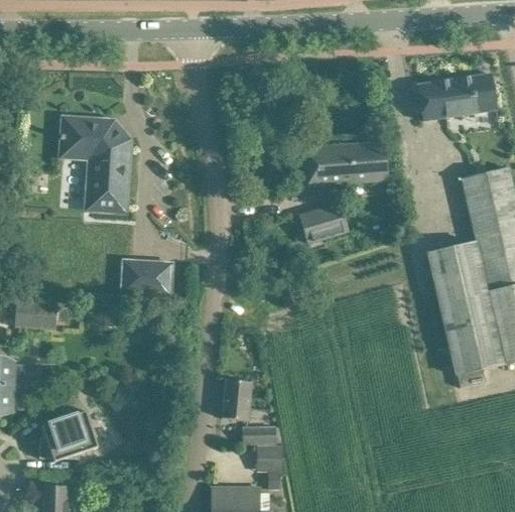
[(423,119),(497,107),(492,72),(417,83),(423,119)]
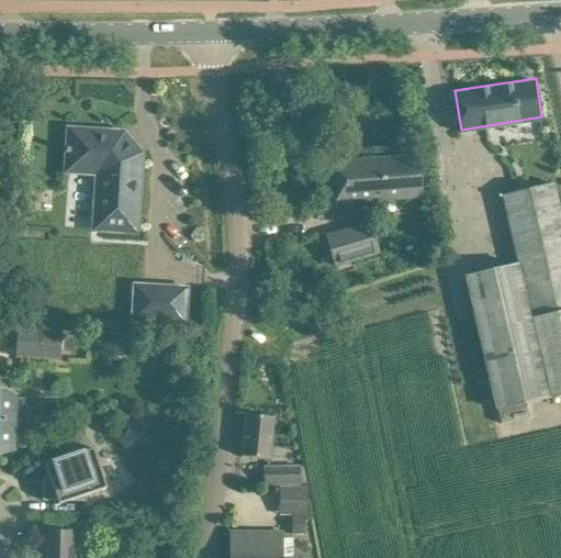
[(100,225),(135,227),(141,152),(142,151),(141,149),(137,152),(122,134),(124,130),(123,130),(123,131),(69,127),(68,145),(66,145),(65,149),(68,149),(67,163),(96,165),(103,174),(100,225)]
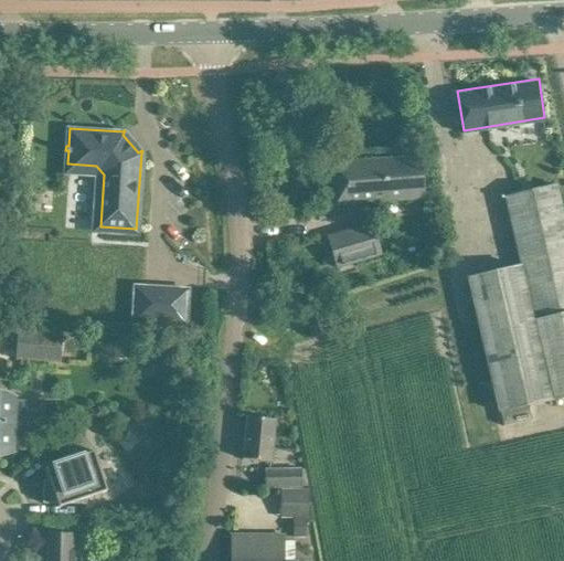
[(336,201),(423,194),(419,154),(330,160),(336,201)]
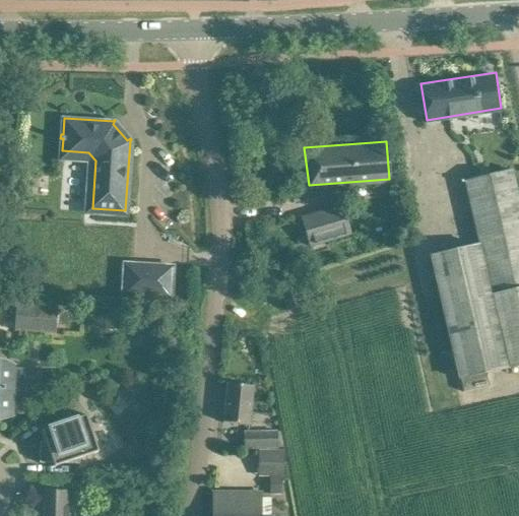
[(479,241),(433,253),(461,376),(464,388),(490,383),(487,370),(518,362),(518,196),(512,167),(476,175),(464,178),(479,241)]
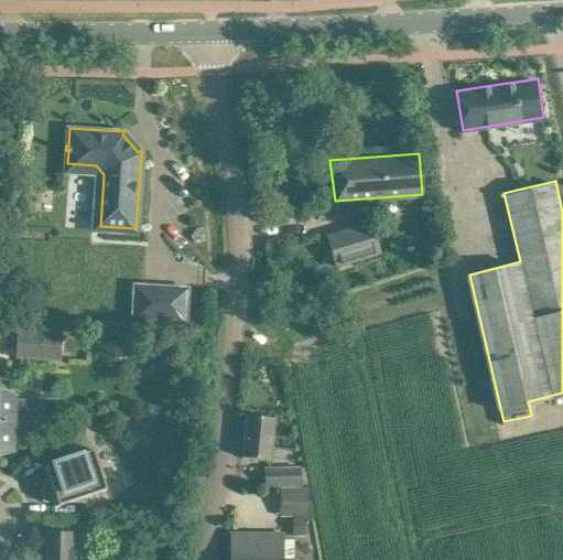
[(337,265),(380,251),(370,219),(327,233),(337,265)]
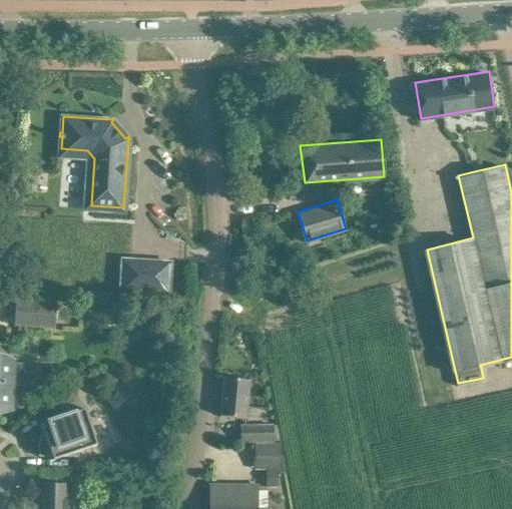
[(169,292),(171,260),(123,257),(121,289),(169,292)]
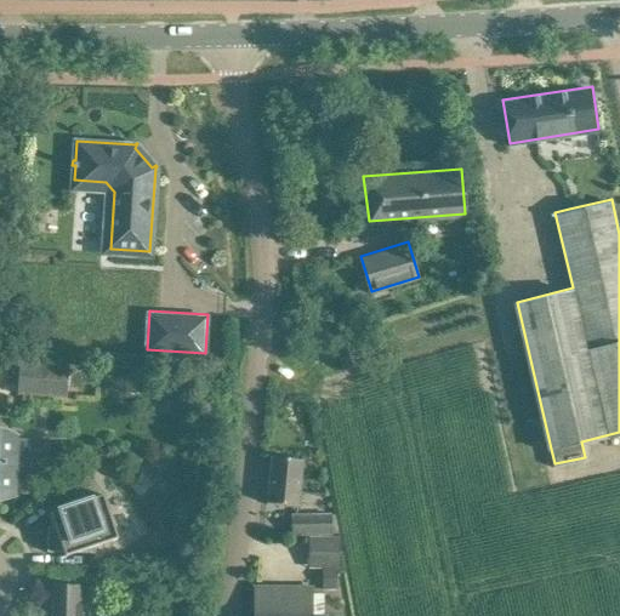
[(20,391),(66,394),(68,361),(28,359),(27,389),(20,389),(20,391)]
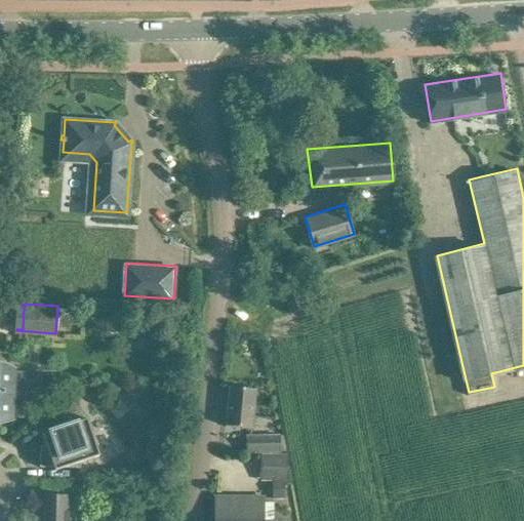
[(24,396),(24,388),(13,388),(14,366),(0,365),(0,416),(1,416),(13,416),(13,414),(24,414),(24,396)]
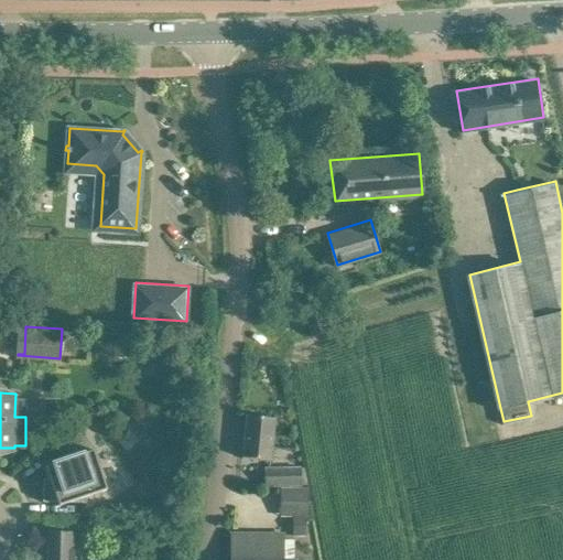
[(271,458),(275,416),(247,412),(242,454),(271,458)]
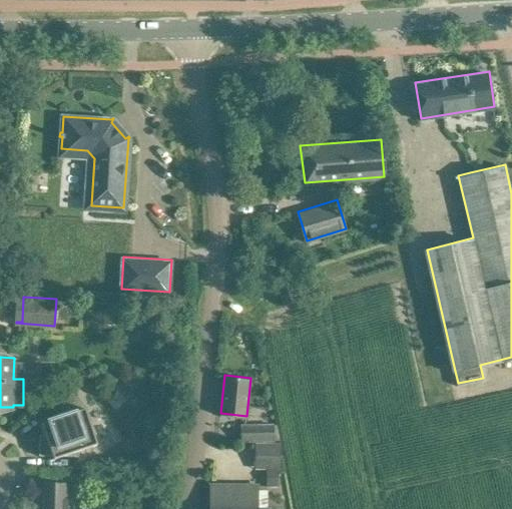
[(39,433),(39,453),(78,455),(79,449),(97,442),(86,409),(88,407),(70,383),(48,400),(60,415),(41,421),(45,433),(39,433)]
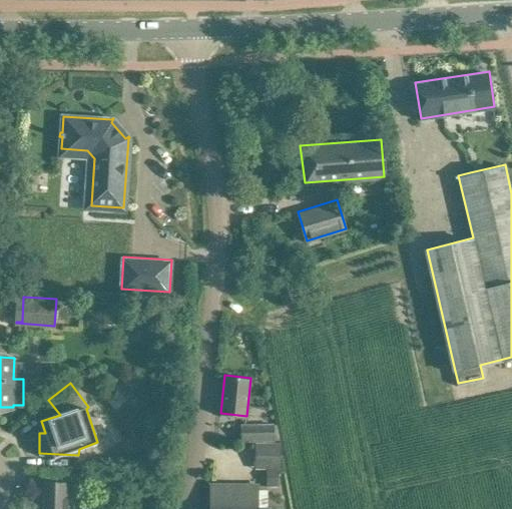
[(247,439),(275,439),(275,426),(246,426),(247,439)]
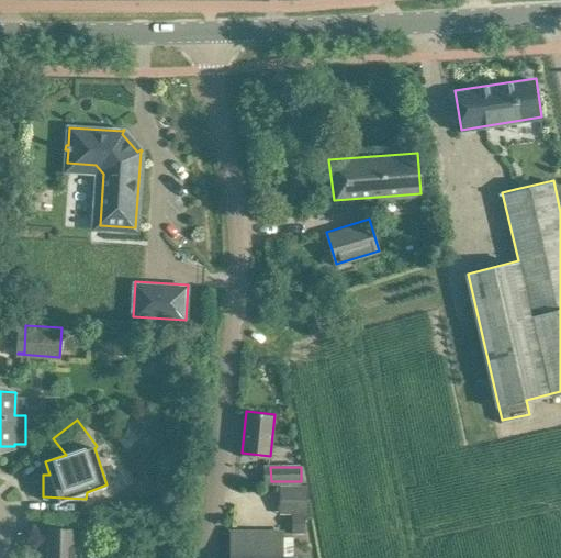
[(59,528),(44,528),(42,528),(41,557),(76,557),(77,547),(86,547),(87,531),(96,532),(96,512),(60,511),(59,528)]
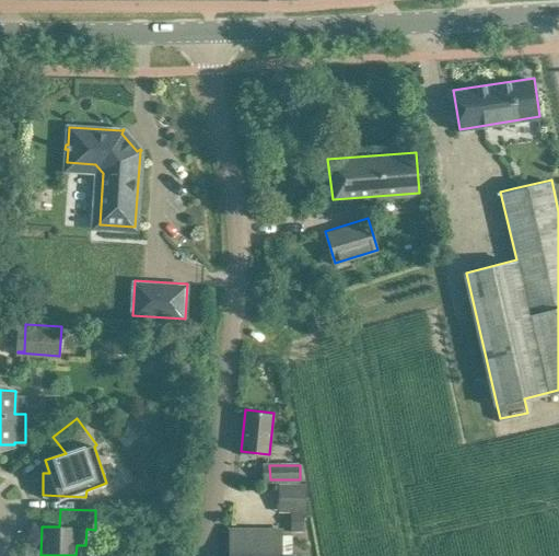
[(230,555),(300,555),(300,554),(281,553),(282,528),(231,528),(230,555)]
